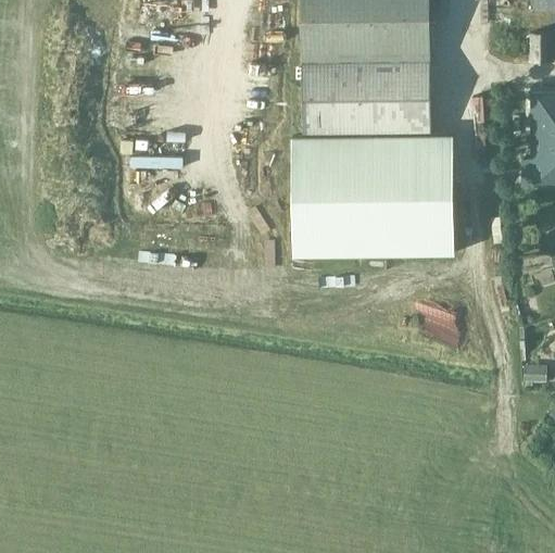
[(430,134),(428,63),(427,0),(299,0),(301,136),(430,134)]
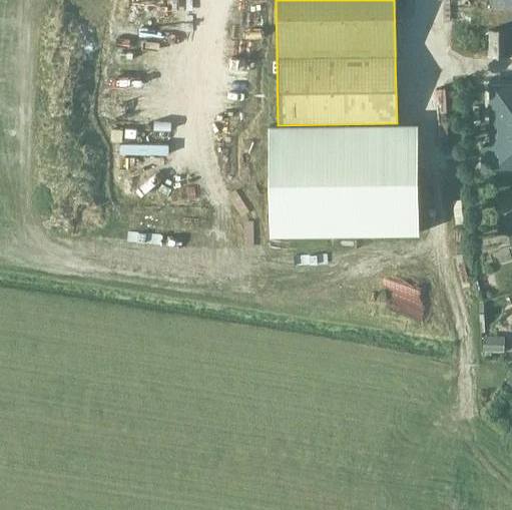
[(511,0),(490,0),(491,10),(511,10),(511,0)]
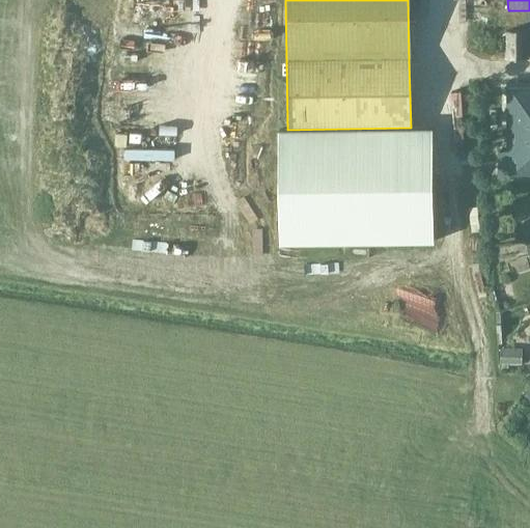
[(528,33),(504,33),(504,35),(504,61),(504,62),(528,62),(528,33)]
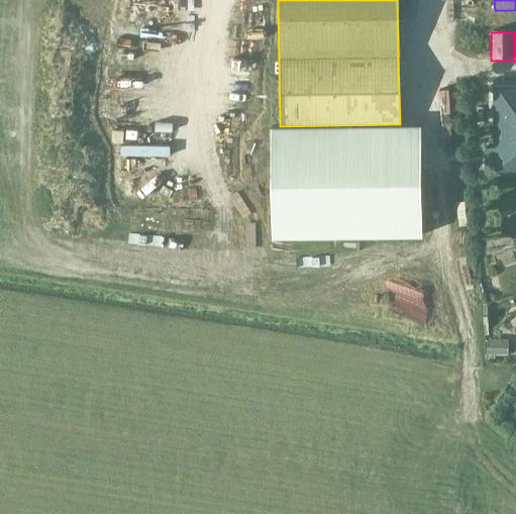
[(497,174),(515,173),(515,85),(512,85),(512,88),(496,88),(497,174)]
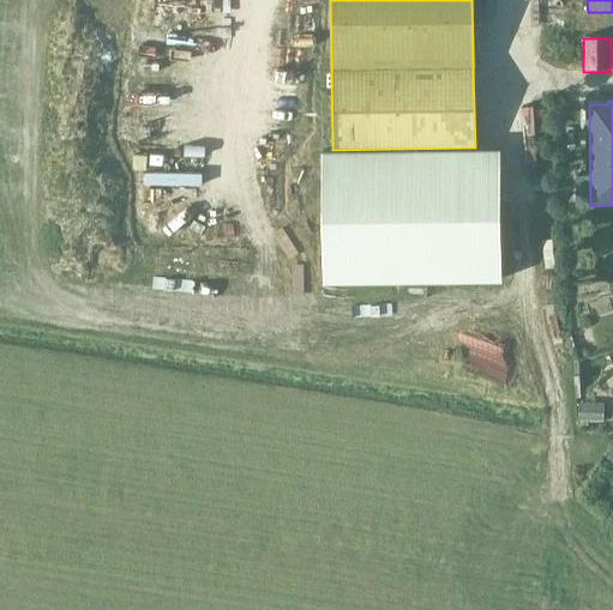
[(499,151),(322,153),(323,285),(500,283),(499,151)]
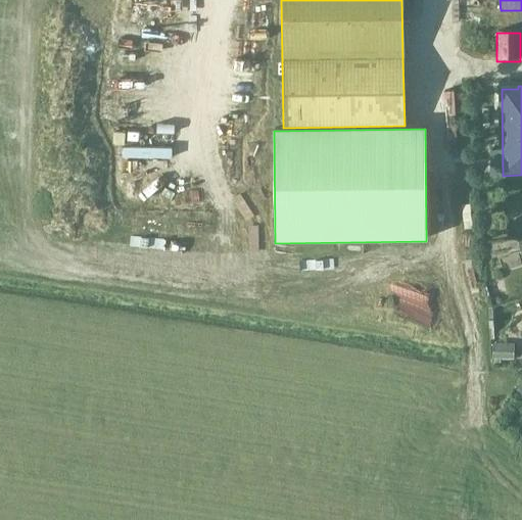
[(492,348),(492,361),(513,361),(513,348),(492,348)]
